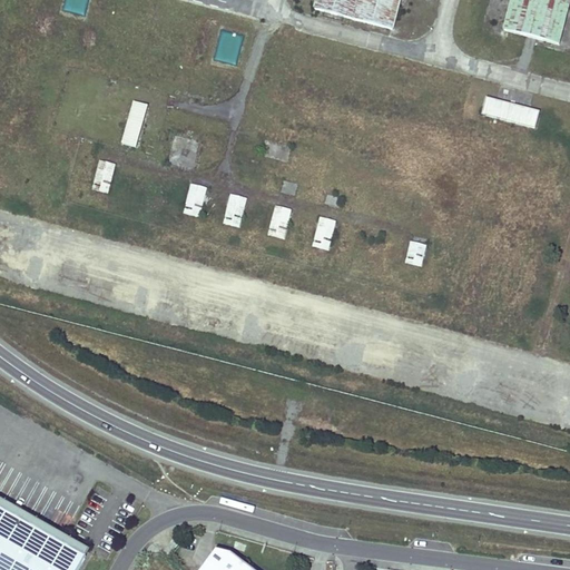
[(401,0),(314,0),(312,11),(392,33),(401,0)]
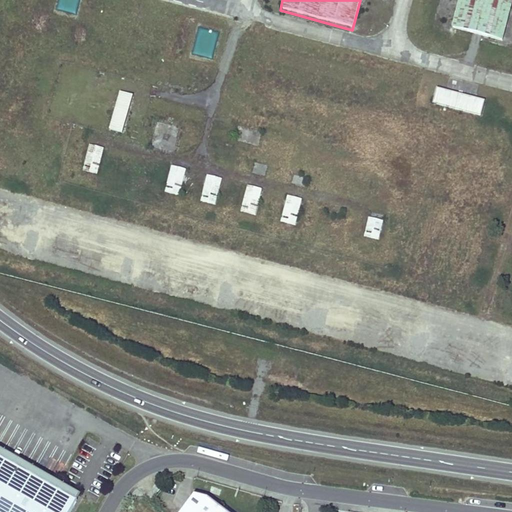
[(511,0),(460,0),(453,27),(502,40),(511,0)]
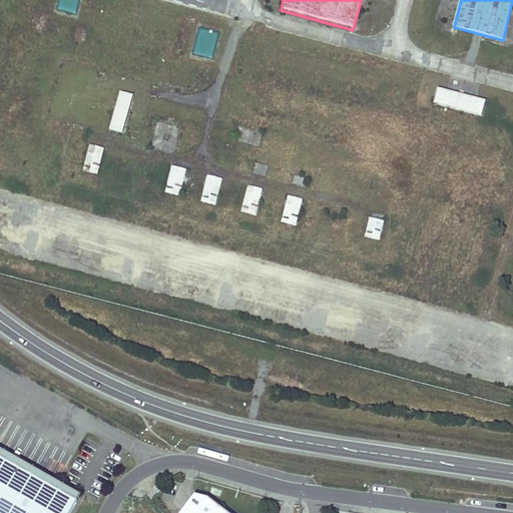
[(481,115),(485,101),(439,89),(435,103),(481,115)]
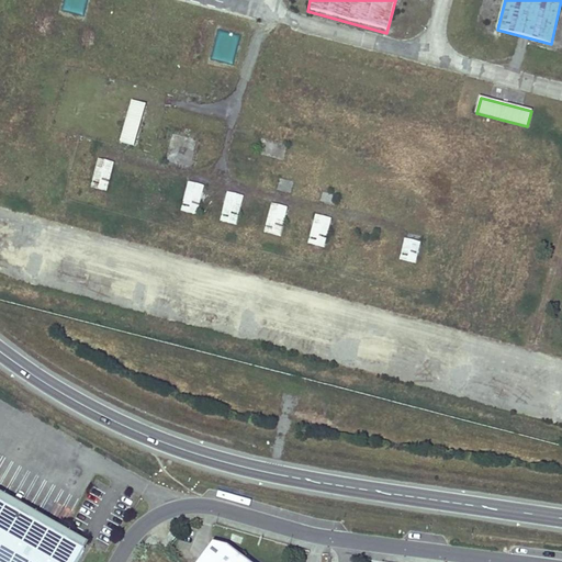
[(135,146),(146,105),(133,102),(121,142),(135,146)]
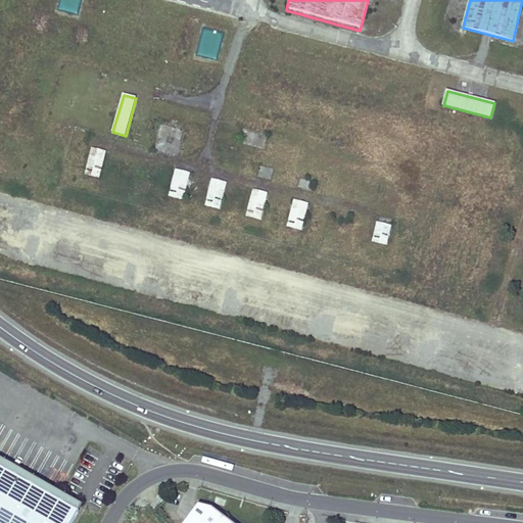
[(100,178),(107,152),(91,149),(85,174),(100,178)]
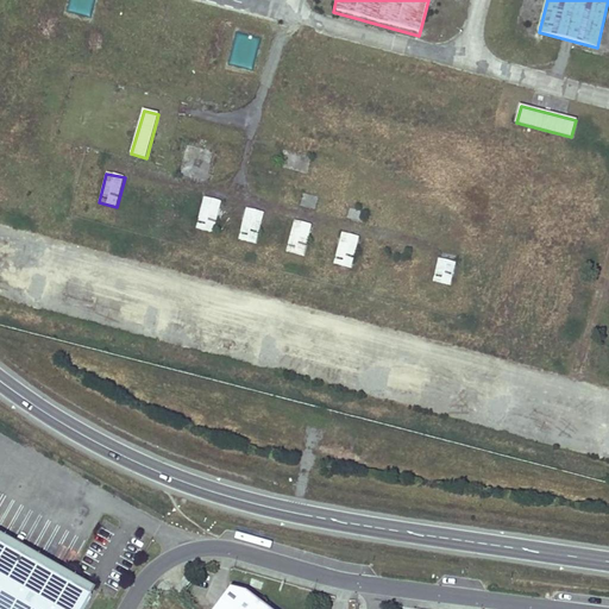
[(214,232),(223,203),(203,199),(196,227),(214,232)]
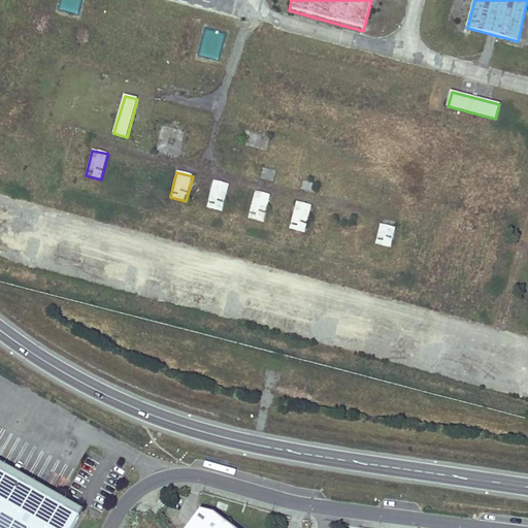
[(223,211),(230,186),(213,182),(207,207),(223,211)]
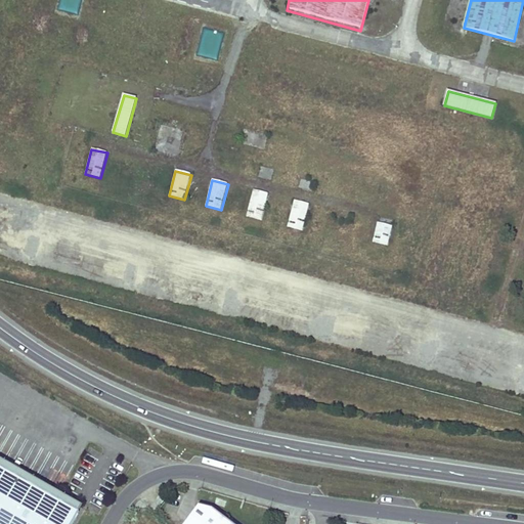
[(262,220),(268,194),(253,190),(247,216),(262,220)]
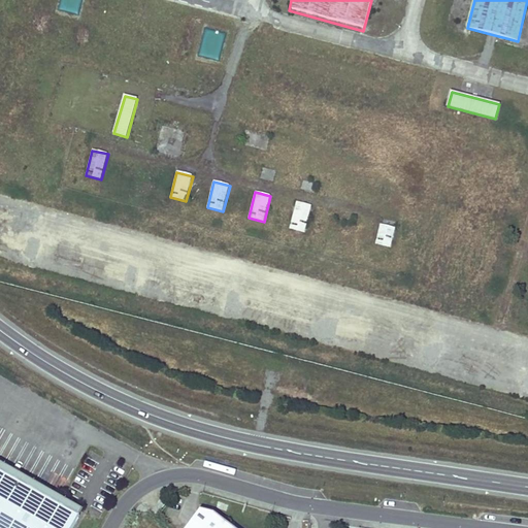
[(305,232),(311,206),(296,203),(290,228),(305,232)]
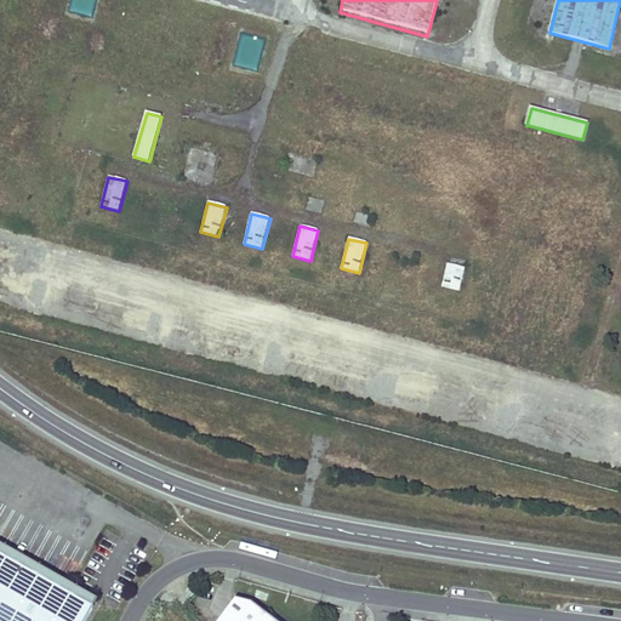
[(460,291),(466,268),(448,263),(442,286),(460,291)]
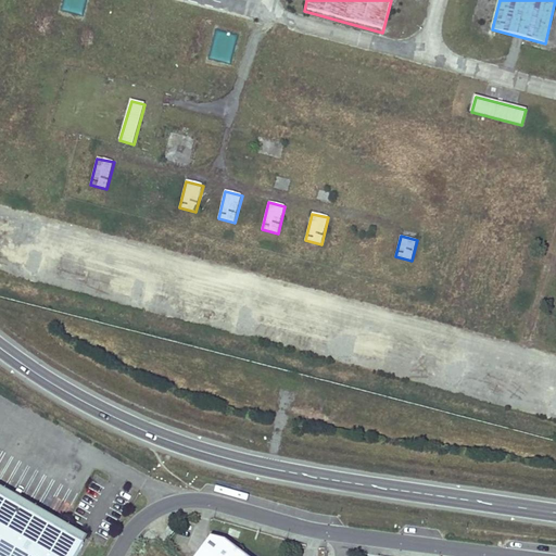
[(101,555),(102,555),(0,495),(0,555),(101,555)]
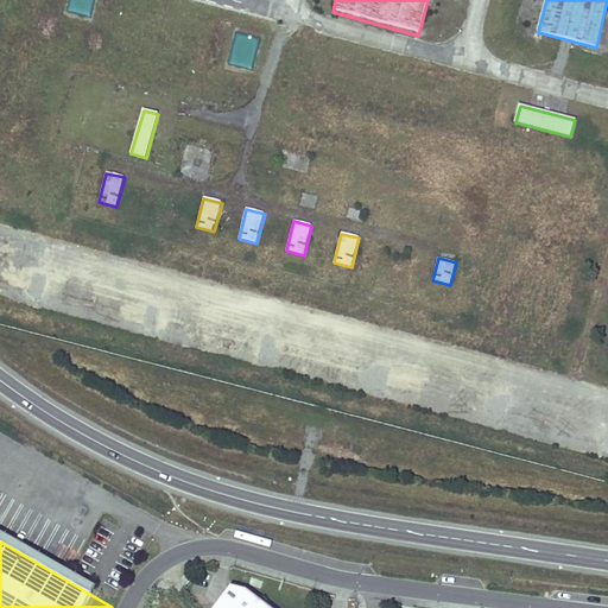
[(189,578),(183,574),(172,588),(178,593),(189,578)]
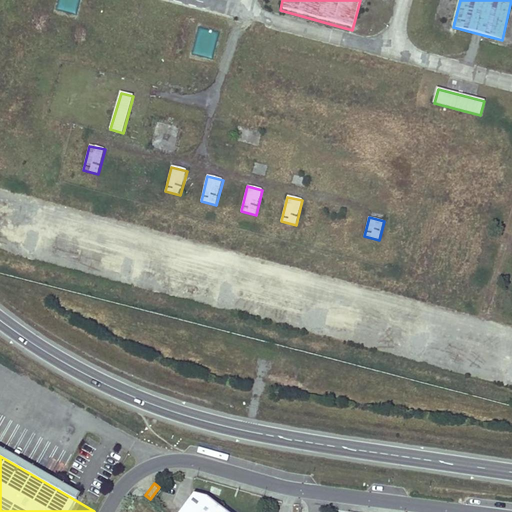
[(222,511),(206,500),(192,496),(179,511),(222,511)]
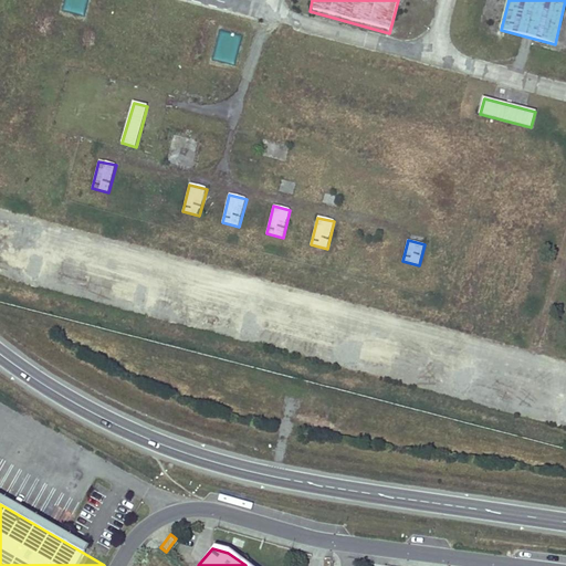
All buildings are outlined.
